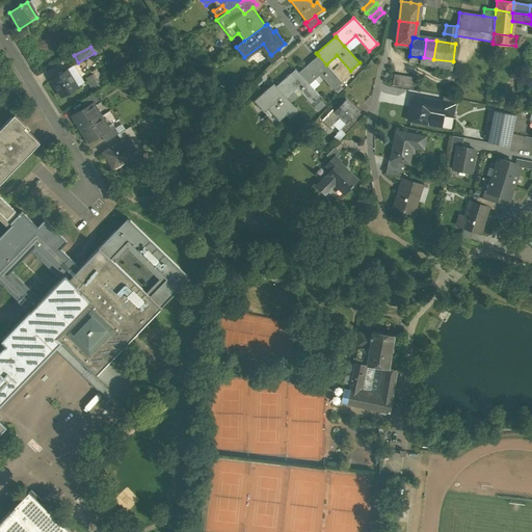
[(278,49),(271,55),(270,54),(267,57),(271,64),(283,54),(278,49)]
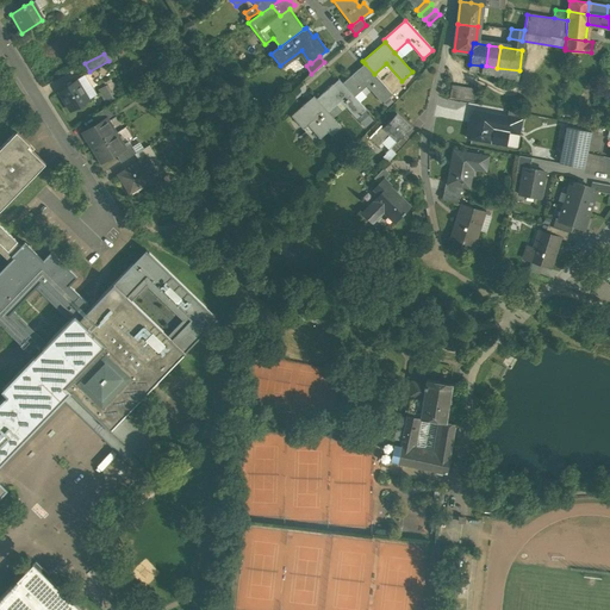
[(365,63),(342,83),(354,97),(366,86),(381,104),(392,94),(374,74),(365,63)]
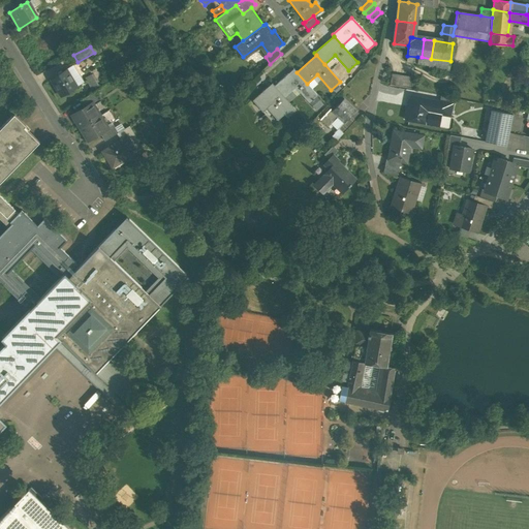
[(422,57),(417,57),(417,63),(431,65),(430,67),(448,69),(450,61),(431,59),(422,57)]
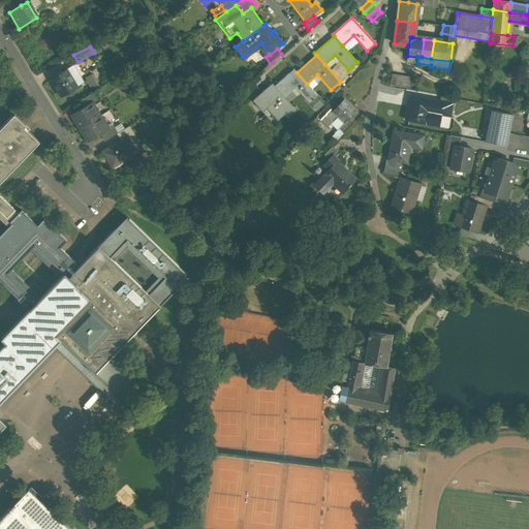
[(293,68),(274,86),(284,97),(294,88),(308,102),(317,95),(307,84),(297,72),(293,68)]
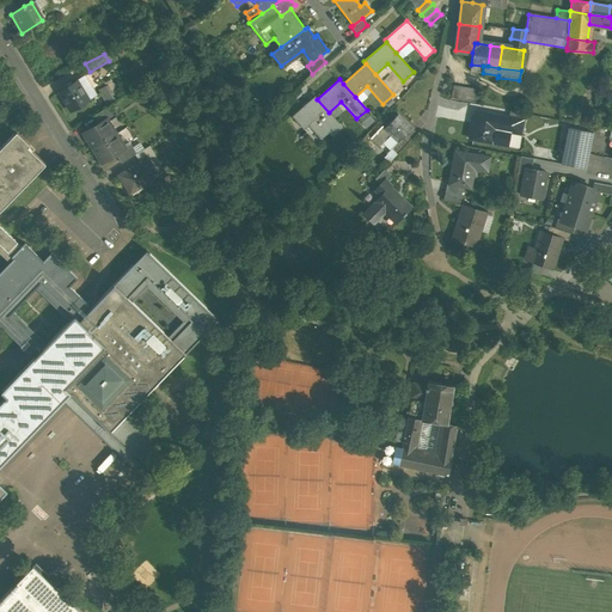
[(77,80),(60,91),(65,99),(63,101),(69,112),(89,101),(77,80)]
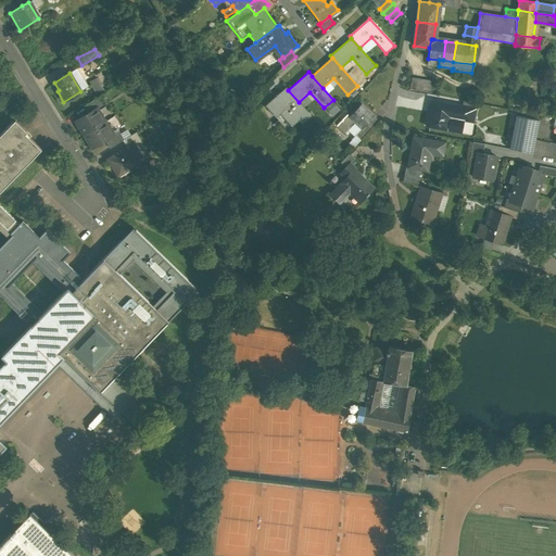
[(437,81),(411,77),(408,89),(434,93),(437,81)]
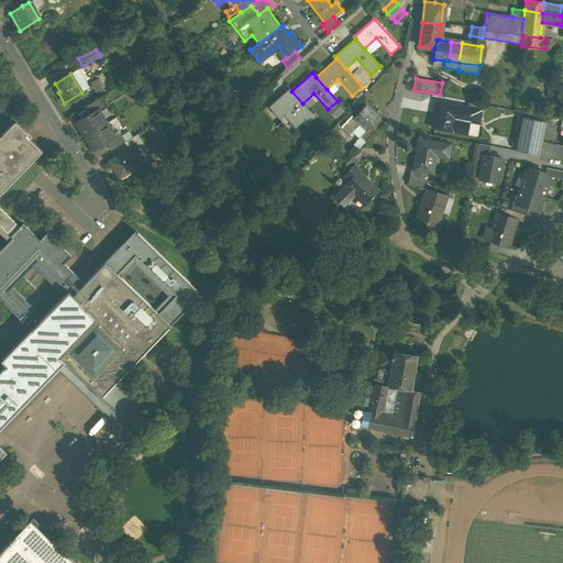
[(96,80),(90,84),(95,91),(100,88),(96,80)]
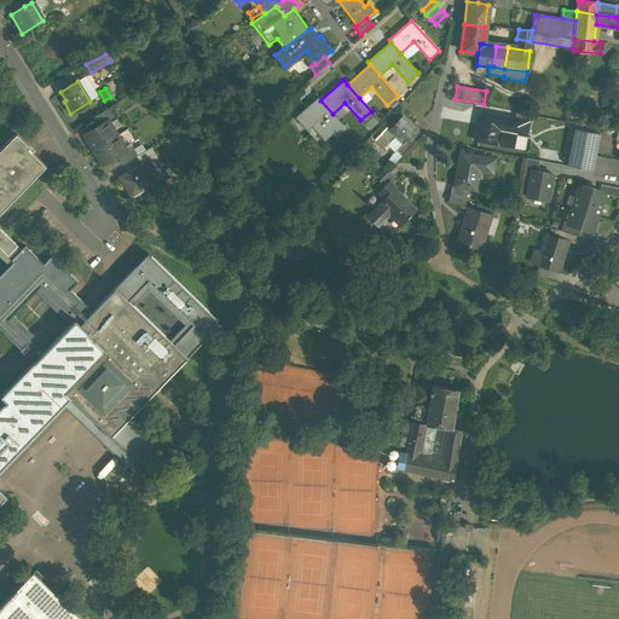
[(318,98),(295,119),(307,131),(319,120),(335,138),(346,129),(333,114),(320,100),(318,98)]
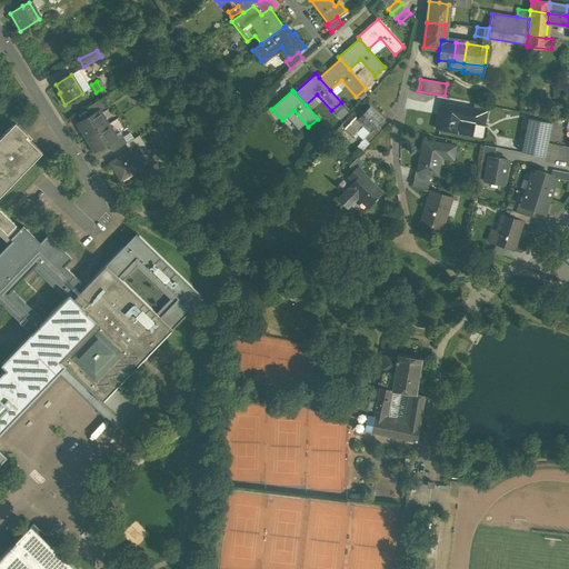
[(102,98),(86,109),(90,117),(99,111),(107,107),(102,98)]
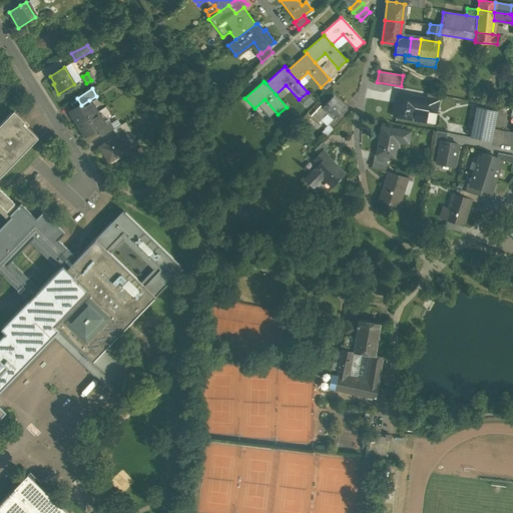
[(439,95),(428,92),(426,98),(438,100),(439,95)]
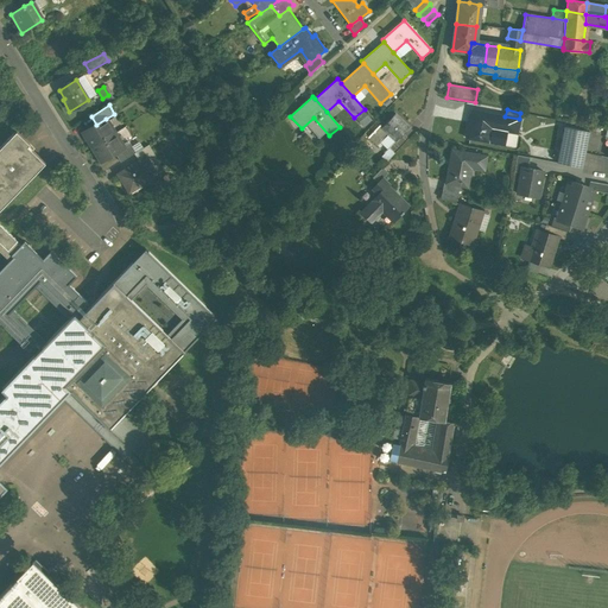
[(505,116),(472,111),(466,138),(489,141),(492,128),(506,131),(517,133),(519,119),(505,116)]
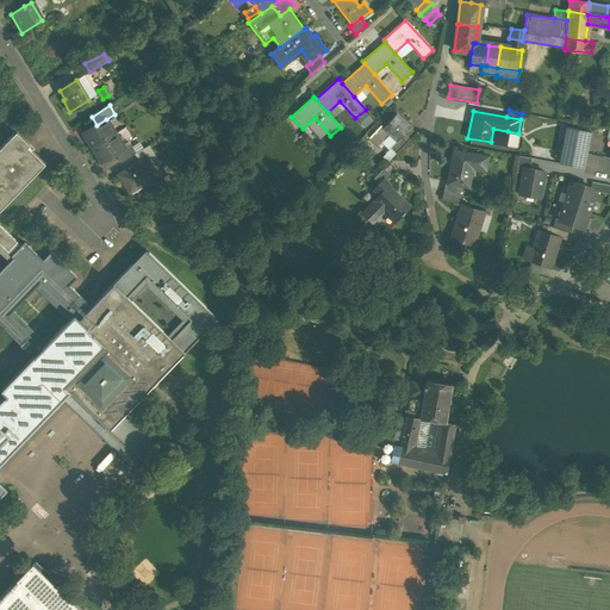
[(384,128),(383,129),(390,135),(394,139),(393,142),(396,143),(410,128),(396,114),(384,128)]
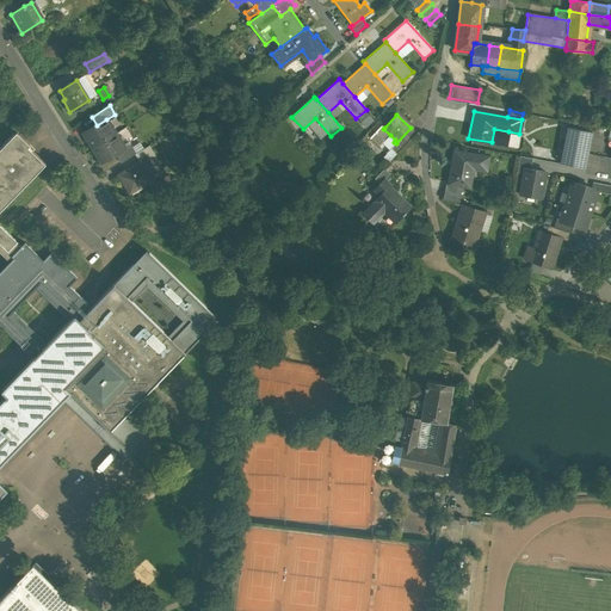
[(97,125),(84,133),(93,148),(116,134),(106,119),(97,125)]
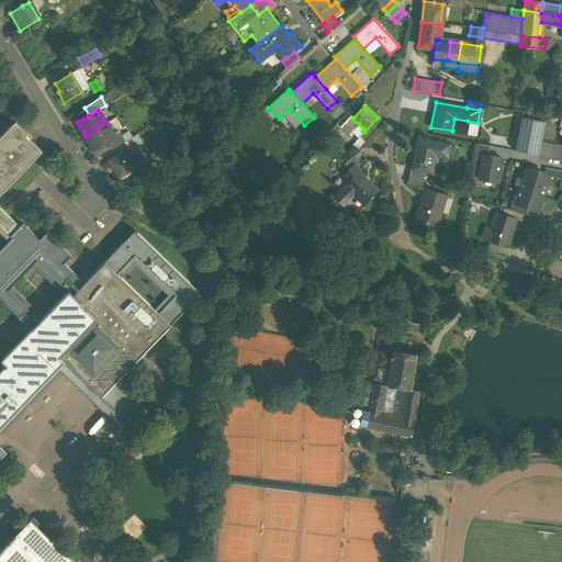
[(353,117),(348,112),(337,124),(343,130),(352,119),(353,117)]
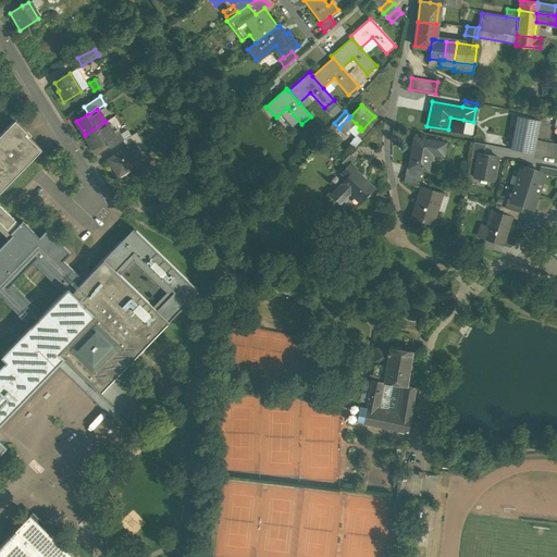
[(27,114),(19,124),(23,128),(32,119),(27,114)]
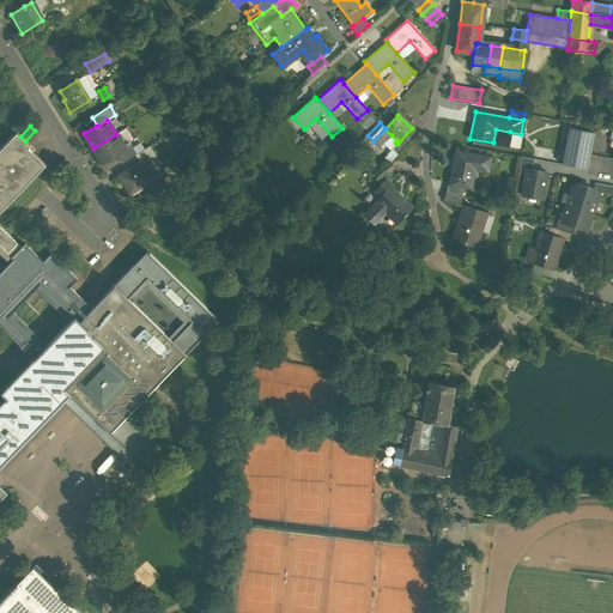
[(593,133),(568,128),(562,163),(587,169),(593,133)]
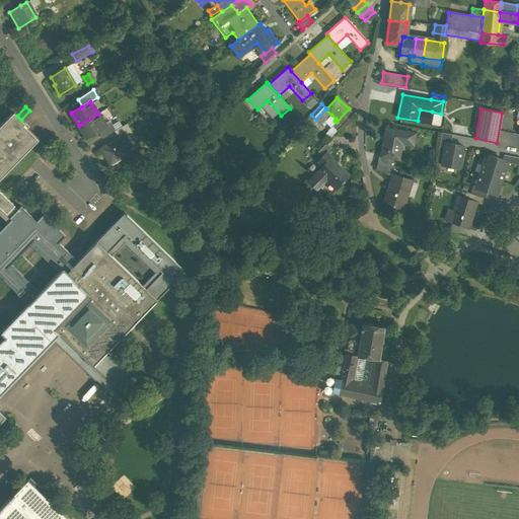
[(325,109),(316,120),(321,125),(331,115),(325,109)]
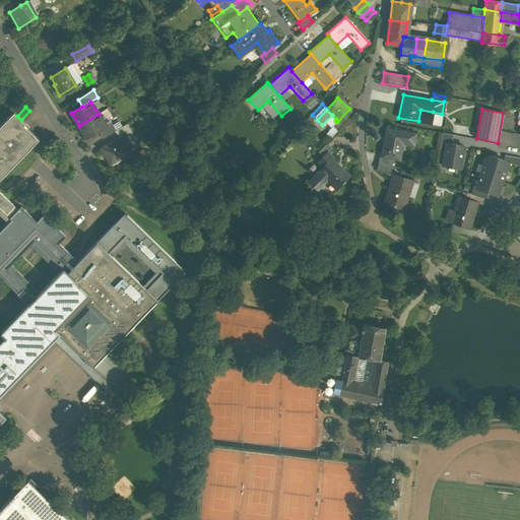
[(433,112),(420,110),(418,121),(430,124),(433,112)]
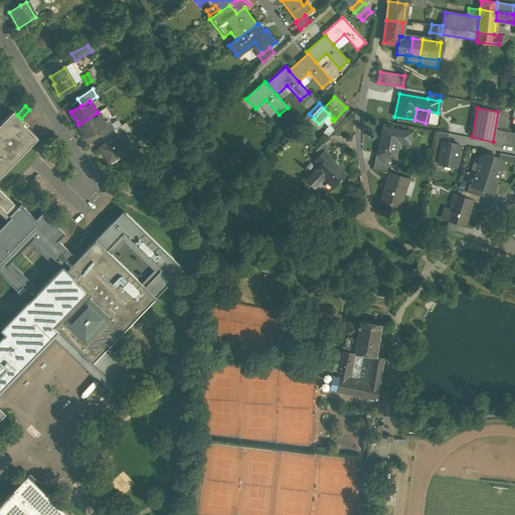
[(0,213),(9,222),(12,218),(10,217),(18,209),(0,192),(0,178),(38,139),(24,125),(25,123),(21,119),(17,115),(14,112),(0,126),(0,213)]
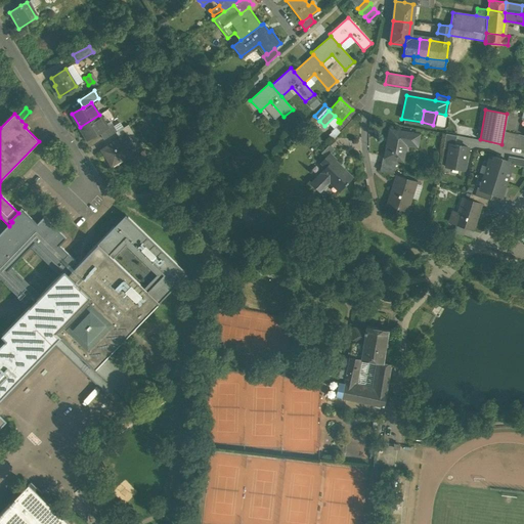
[(99,115),(80,127),(87,139),(99,132),(106,128),(106,127),(99,115)]
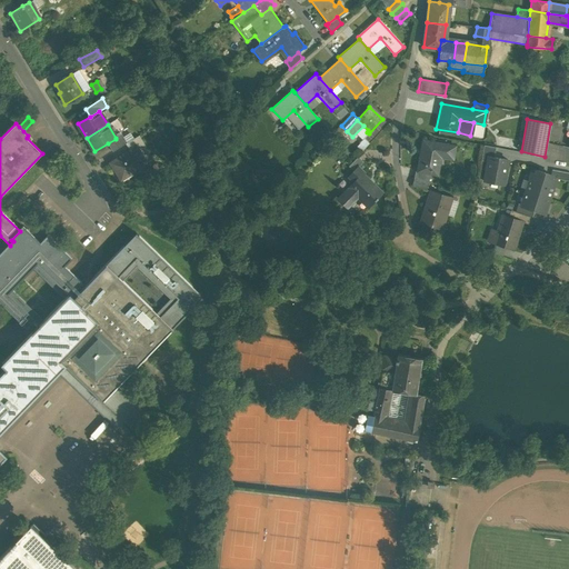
[(363,126),(352,137),(359,143),(369,133),(367,132),(368,130),(363,126)]
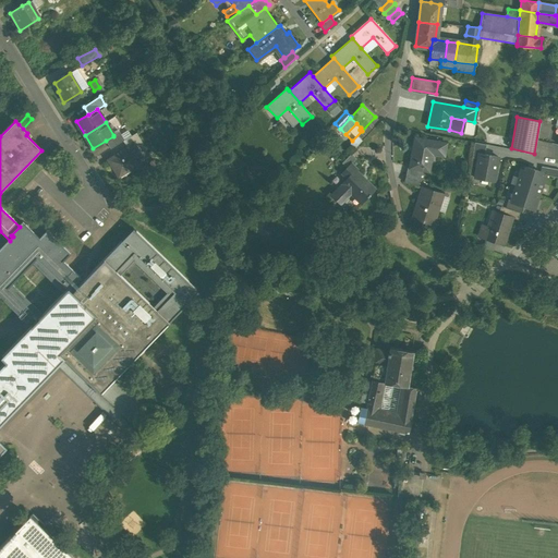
[(119,132),(113,135),(113,136),(106,141),(110,149),(123,141),(124,141),(119,132)]
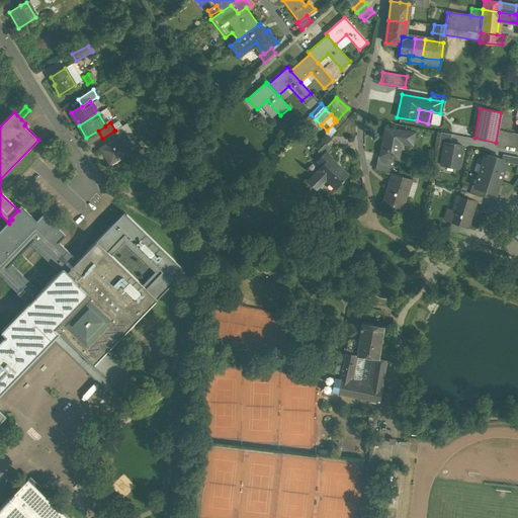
[(115,131),(114,131),(118,138),(124,134),(125,136),(132,132),(126,123),(115,131)]
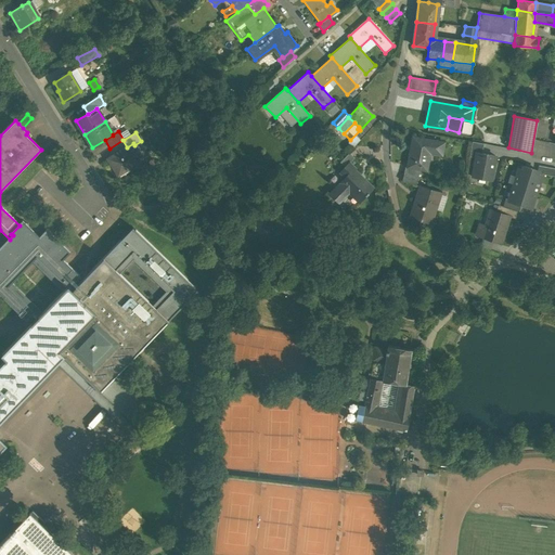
[(356,137),(349,144),(352,147),(359,140),(356,137)]
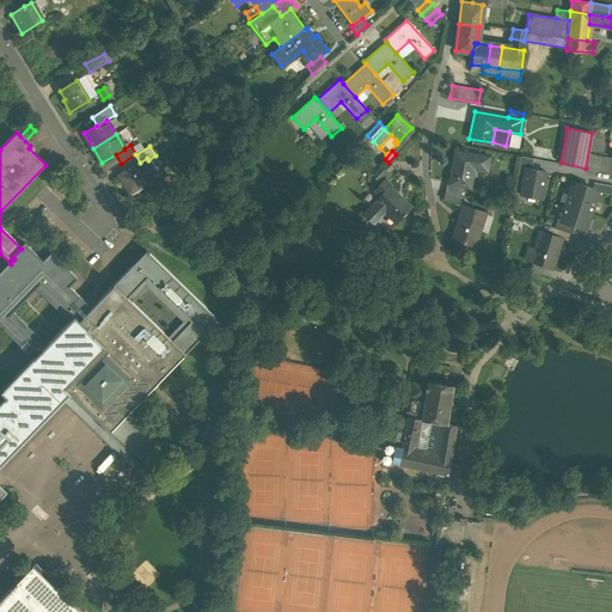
[(489,157),(454,151),(452,166),(448,183),(448,184),(461,187),(467,188),(471,169),(487,171),(489,157)]
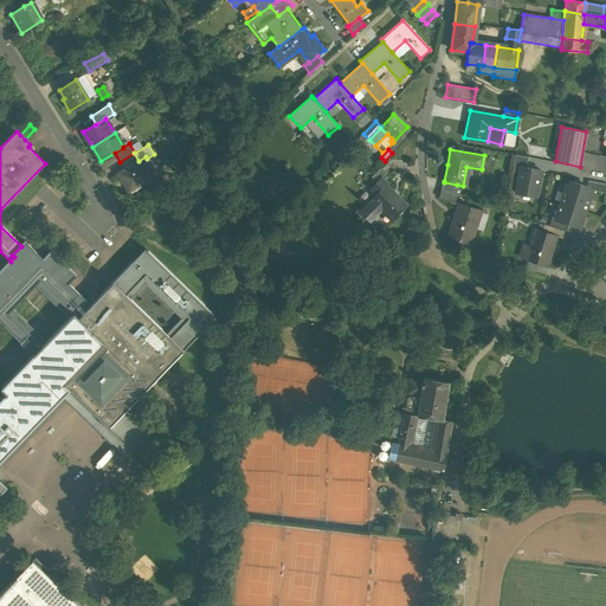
[(528,156),(515,154),(513,171),(520,172),(521,166),(526,167),(528,156)]
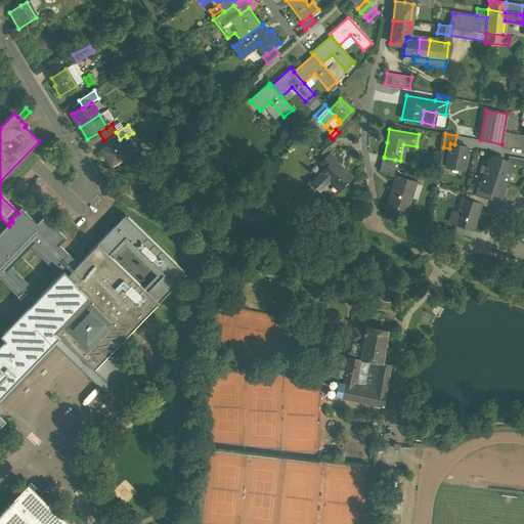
[(120,139),(101,150),(112,166),(136,151),(127,137),(126,135),(120,139)]
